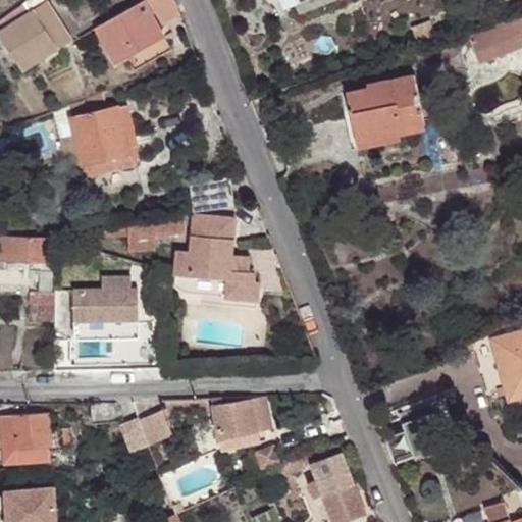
[(167,6),(164,0),(146,0),(145,1),(153,15),(159,11),(167,6)]
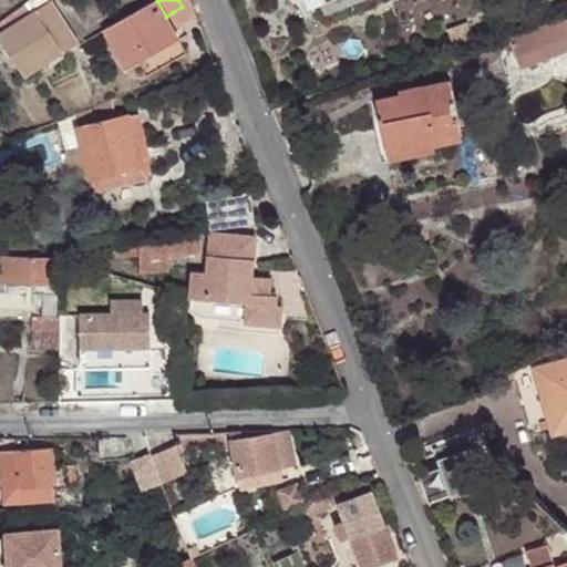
[(49,1),(35,11),(64,53),(76,45),(50,3),(49,1)]
